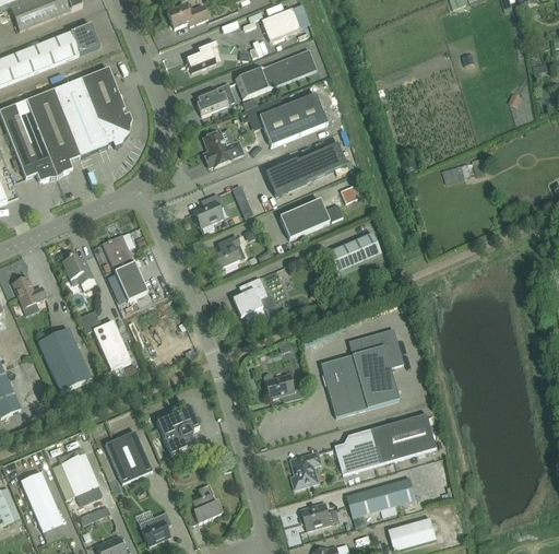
[(0,0),(0,8),(10,4),(19,28),(82,3),(81,0),(0,0)]
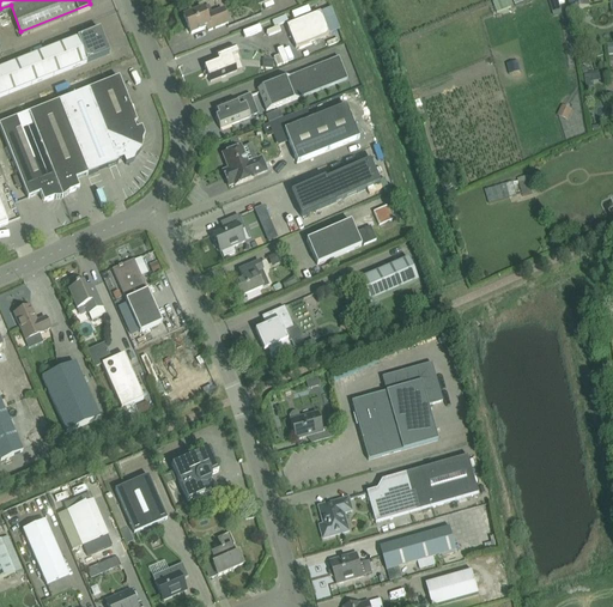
[(223,4),(212,7),(208,0),(202,2),(183,10),(190,29),(206,23),(208,26),(228,18),(223,4)]
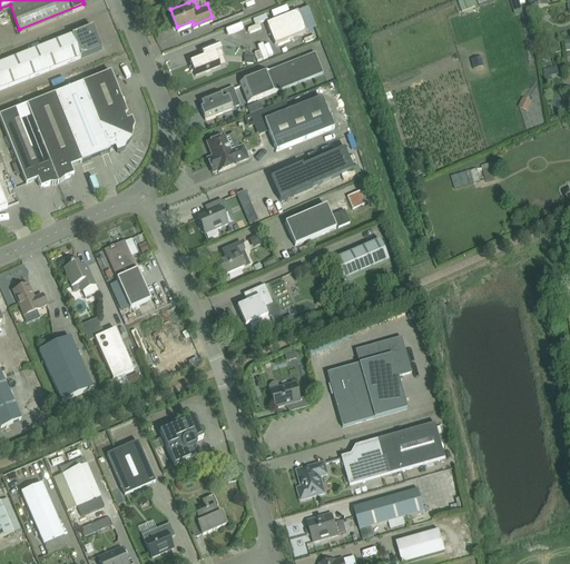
[(512,0),(516,9),(522,8),(520,0),(512,0)]
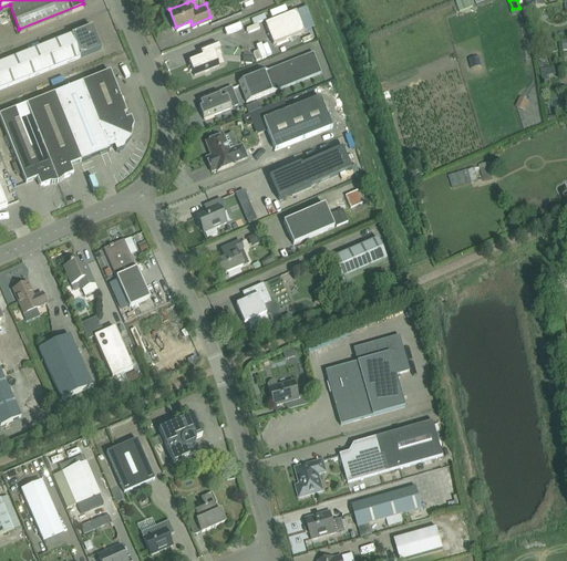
[(303,28),(296,7),(265,19),(274,40),(303,28)]
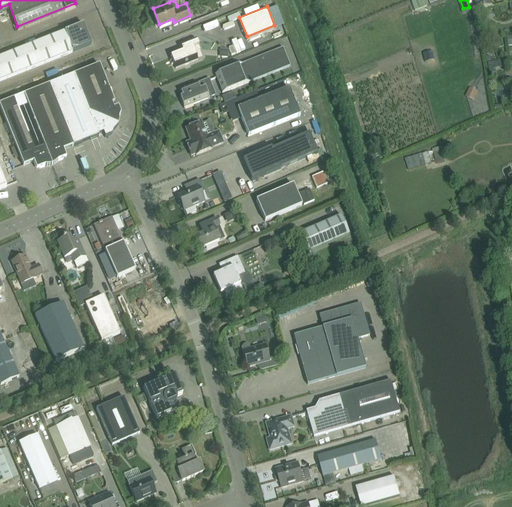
[(0,76),(91,40),(83,20),(0,53),(0,76)]
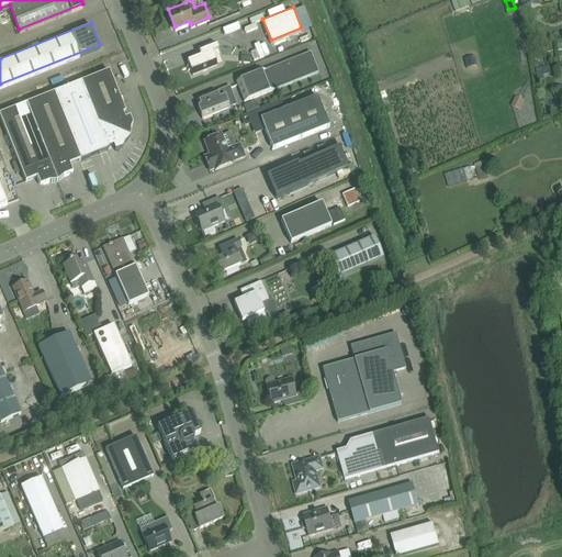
[(192,70),(217,62),(212,48),(218,46),(215,39),(198,45),(200,52),(187,57),(192,70)]
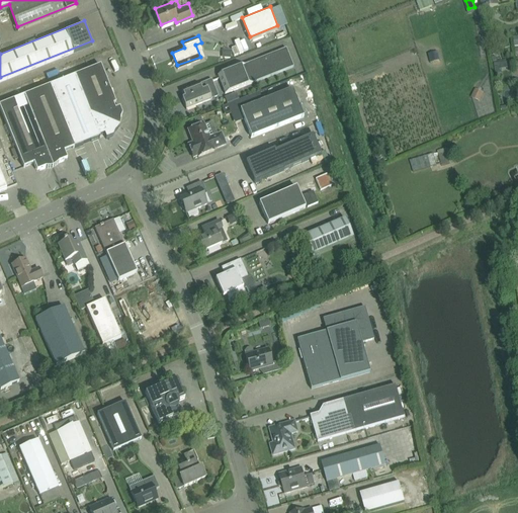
[(293,63),(286,44),(218,71),(225,90),(293,63)]
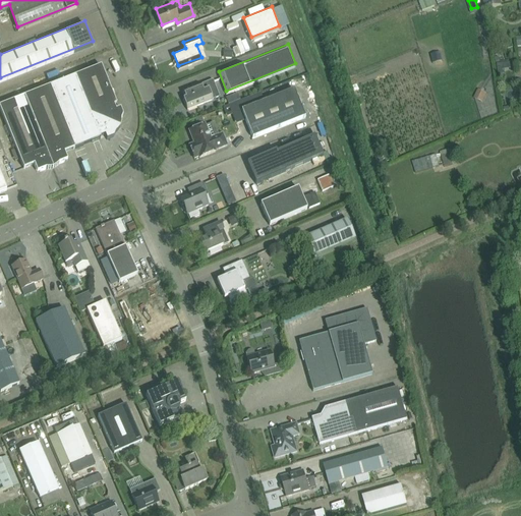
[(101,62),(0,102),(0,105),(23,165),(34,161),(37,168),(41,167),(46,165),(47,165),(49,165),(50,165),(52,165),(53,164),(54,163),(56,163),(57,162),(58,161),(59,160),(67,156),(64,149),(100,134),(100,131),(105,130),(107,135),(113,133),(115,128),(116,127),(117,126),(118,125),(119,124),(120,123),(120,121),(121,120),(121,118),(121,117),(121,115),(123,111),(120,105),(115,106),(113,102),(116,101),(101,62)]
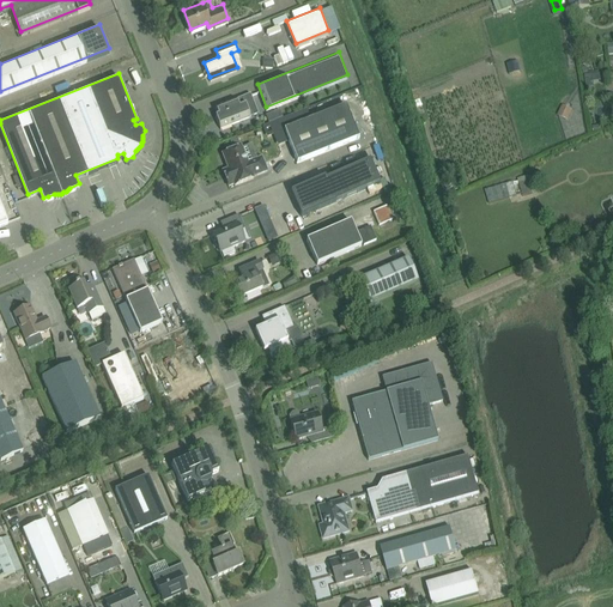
[(250,113),(249,109),(252,108),(250,105),(256,103),(250,89),(236,95),(236,93),(214,102),(218,110),(216,111),(220,125),(250,113)]
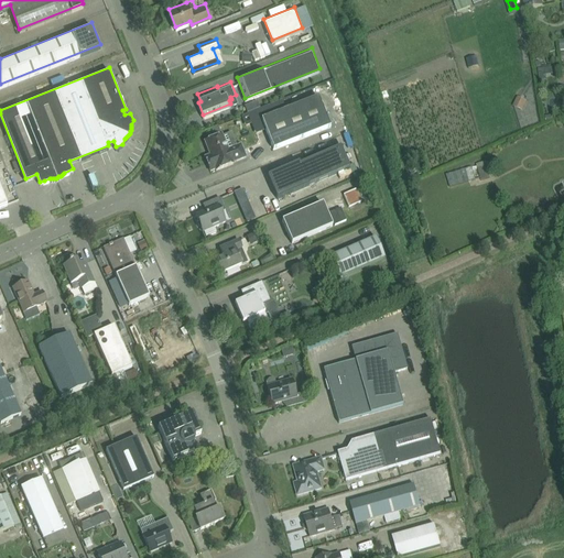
[(524,87),(520,97),(530,102),(534,93),(524,87)]
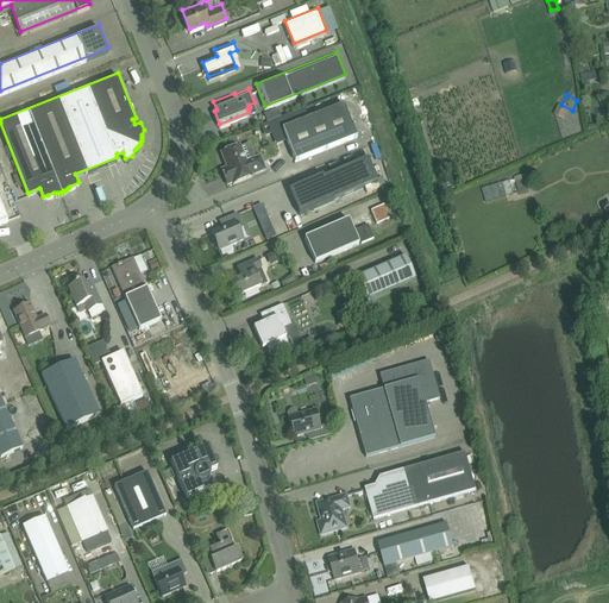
[(282,124),(295,157),(357,133),(344,100),(282,124)]
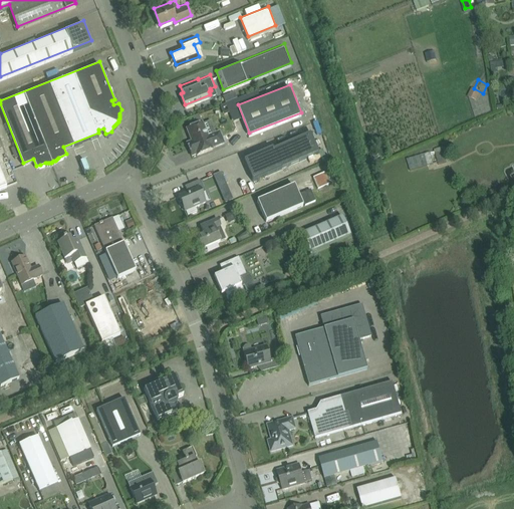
[(207,133),(202,119),(187,125),(191,138),(187,140),(192,152),(196,151),(197,152),(212,146),(212,145),(224,140),(219,128),(207,133)]
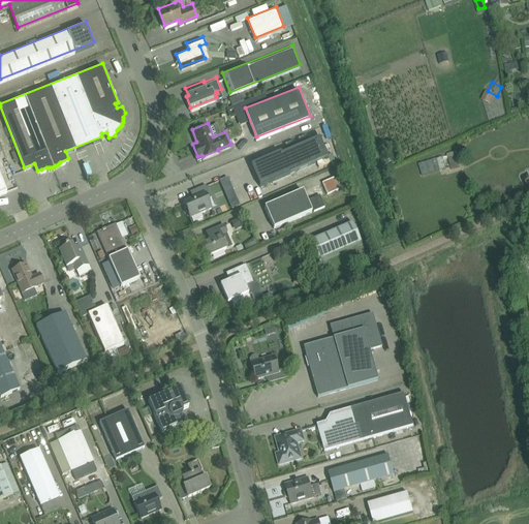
[(234,127),(237,133),(244,130),(241,124),(234,127)]
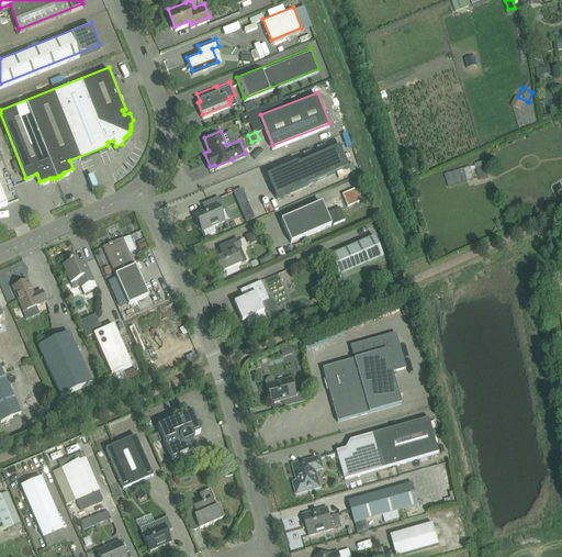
[(298,157),(266,171),(276,195),(348,164),(339,143),(299,159),(298,157)]
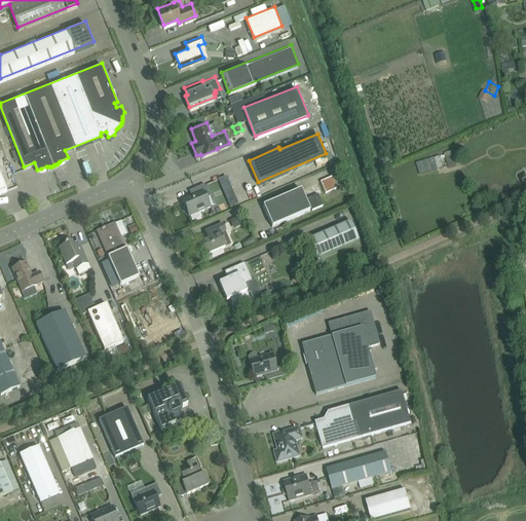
[(328,174),(331,185),(344,180),(340,170),(328,174)]
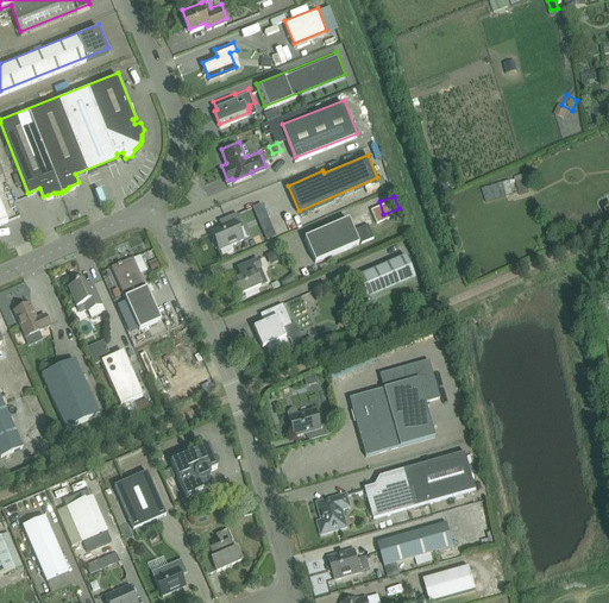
[(243,223),(237,208),(225,214),(227,221),(212,228),(219,245),(220,245),(223,251),(233,246),(231,240),(243,236),(238,225),(243,223)]
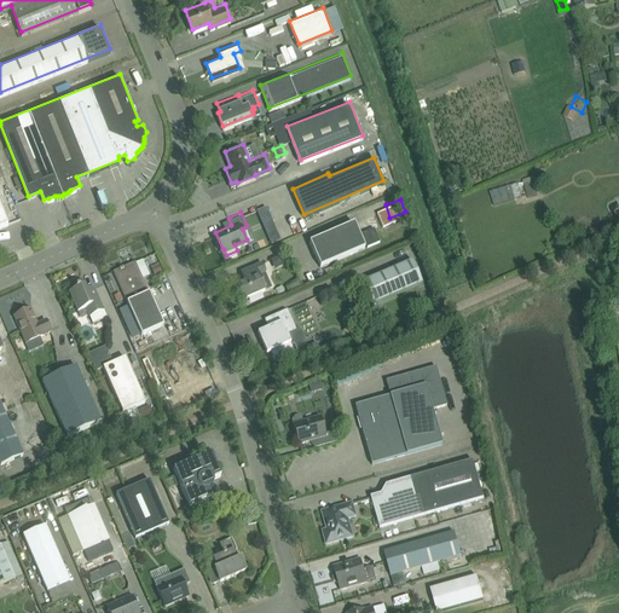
[(364,243),(354,219),(310,238),(320,262),(364,243)]
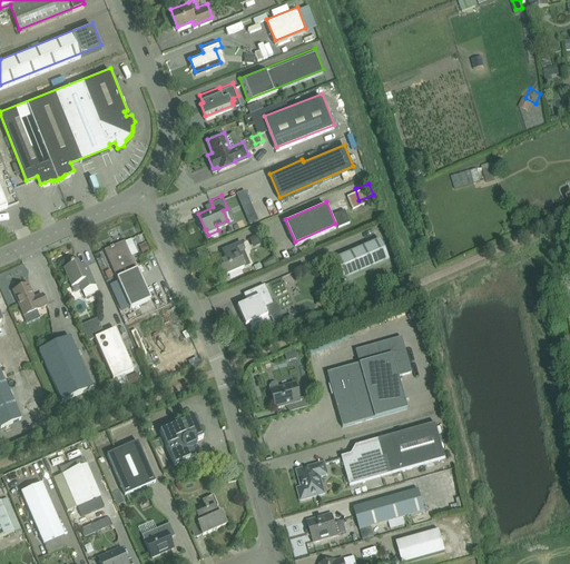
[(254,207),(245,210),(249,220),(258,217),(254,207)]
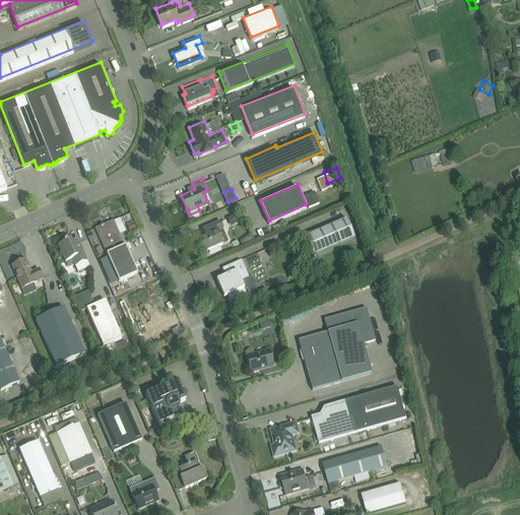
[(242,217),(238,209),(228,213),(232,221),(242,217)]
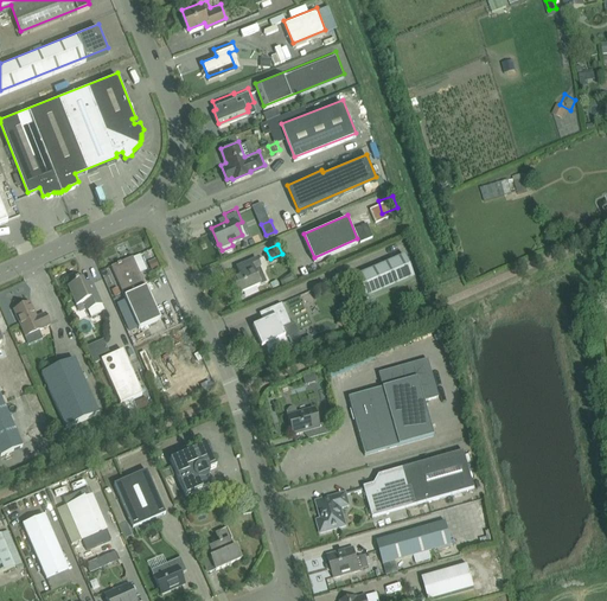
[(404,250),(352,273),(362,295),(414,273),(404,250)]
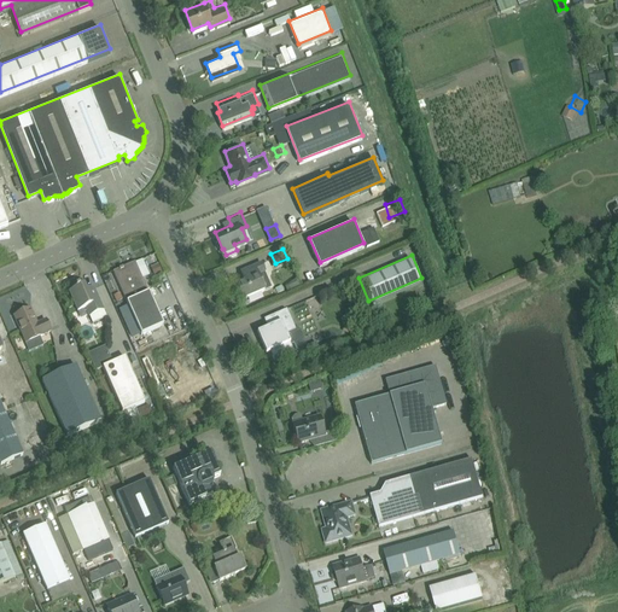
[(135,257),(112,267),(141,331),(163,320),(135,257)]
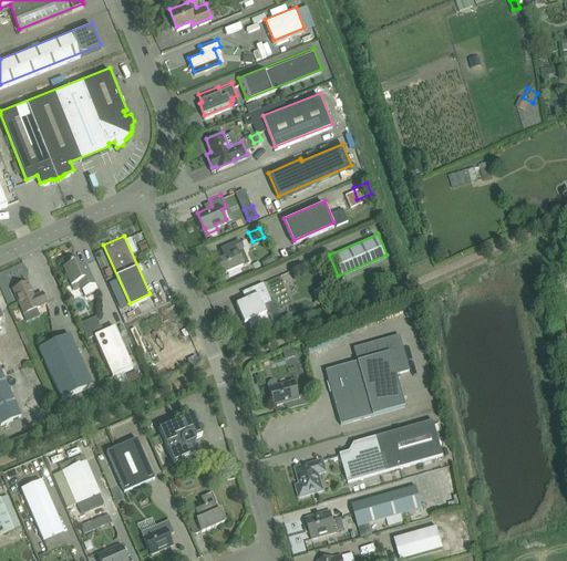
[(225,255),(216,258),(222,271),(230,268),(230,269),(236,267),(236,266),(243,262),(236,247),(243,245),(243,246),(244,245),(239,237),(220,245),(225,255)]
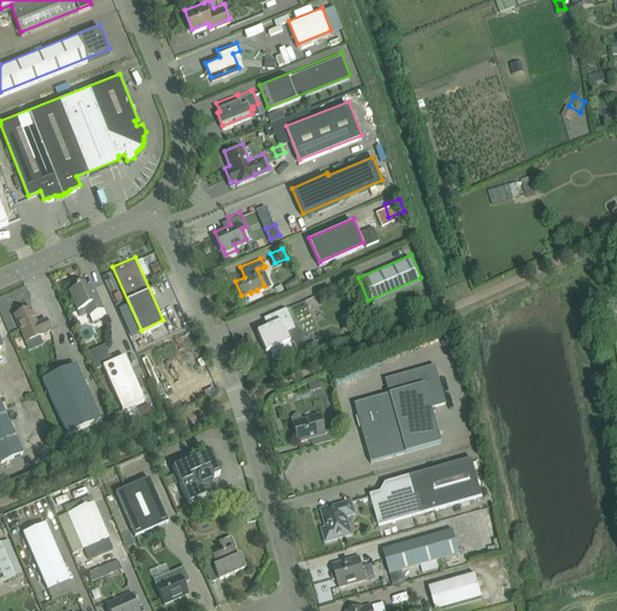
[(76,282),(69,286),(77,306),(86,303),(89,311),(92,318),(106,311),(104,305),(93,282),(86,285),(83,280),(78,281),(78,280),(76,281),(76,282)]
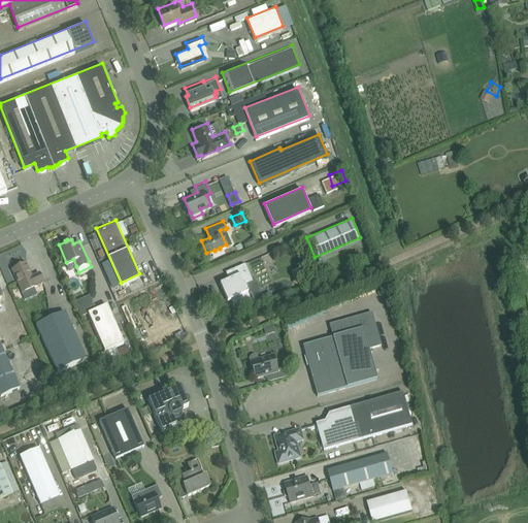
[(26,260),(11,266),(21,287),(32,282),(33,284),(38,282),(37,282),(43,279),(39,269),(32,272),(26,260)]
